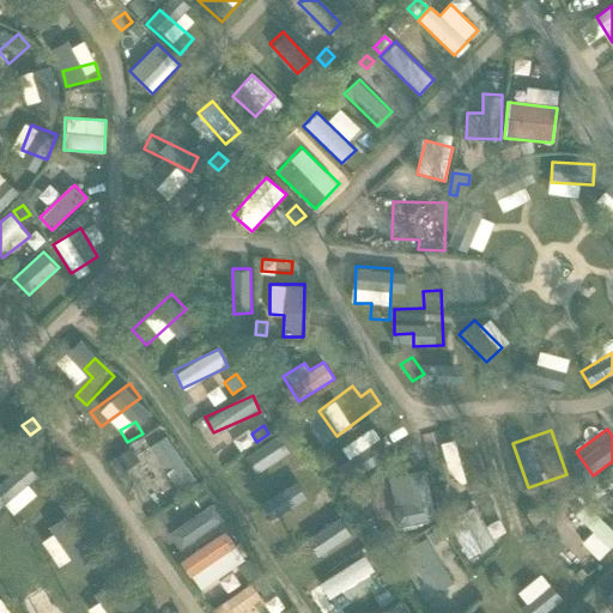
[(149,445),(181,490),(198,478),(165,434),(149,445)]
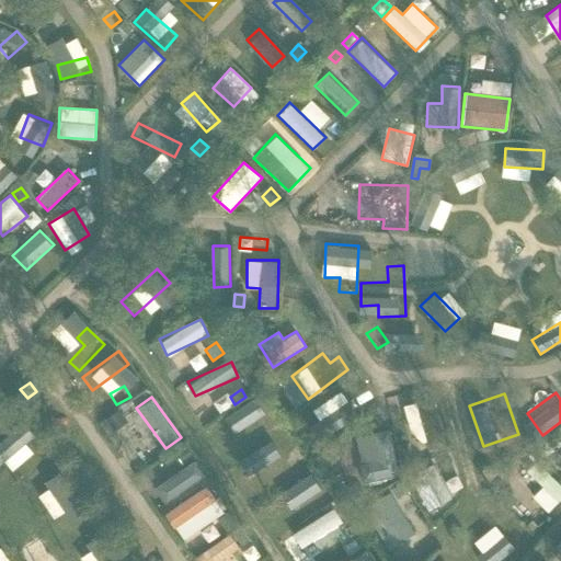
[(218,420),(226,433),(264,409),(256,397),(218,420)]
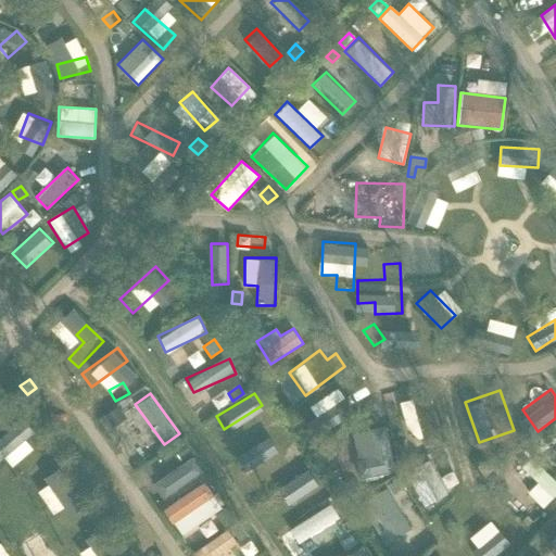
[(413,397),(399,402),(408,437),(422,433),(413,397)]
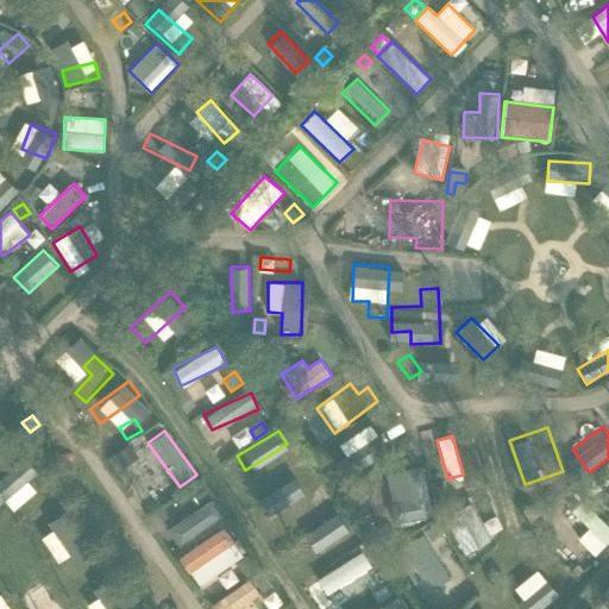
[(17,496),(45,473),(32,457),(4,479),(17,496)]
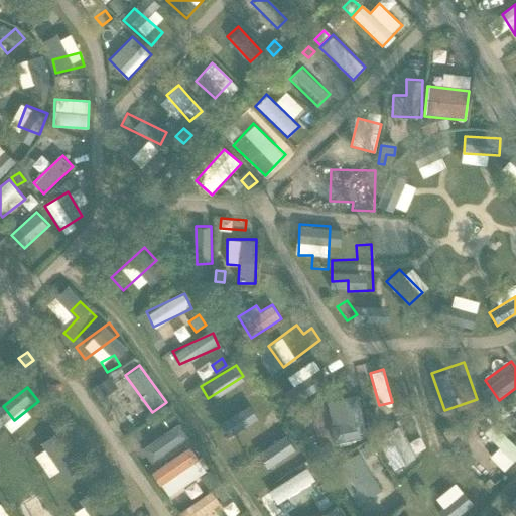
[(366,438),(358,396),(342,400),(347,425),(330,428),(333,445),(366,438)]
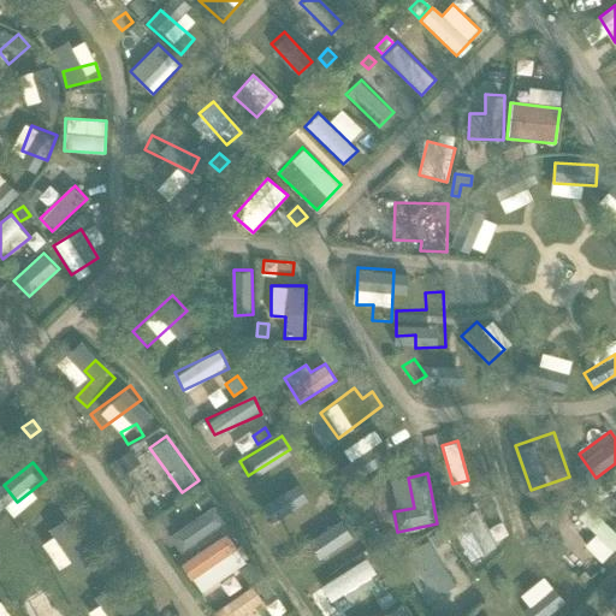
[(304,474),(264,505),(280,528),(323,497),(304,474)]
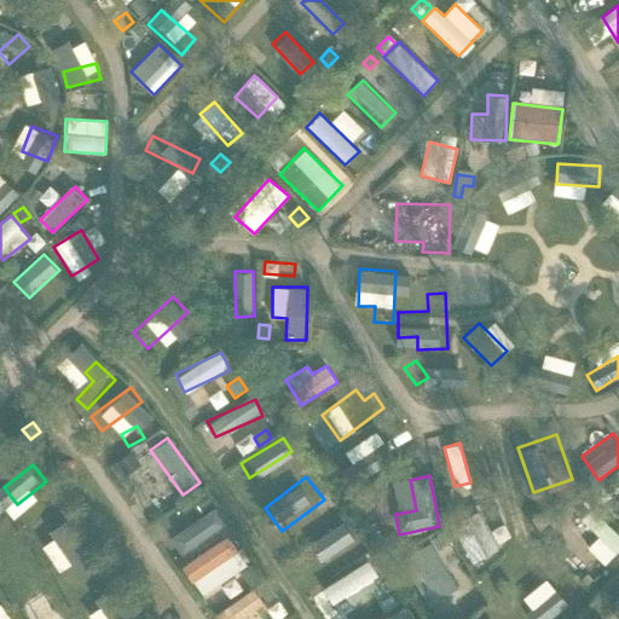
[(171,481),(148,502),(158,513),(181,493),(171,481)]
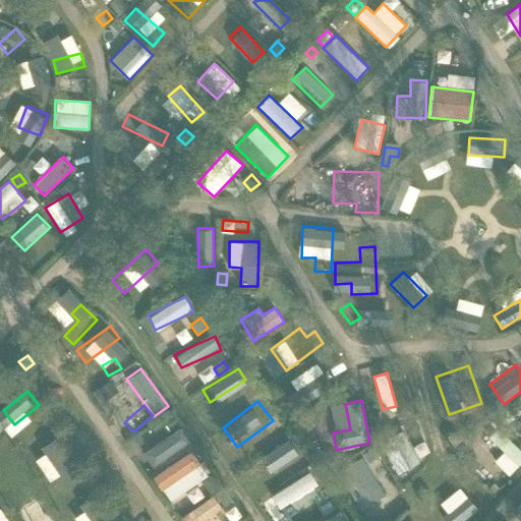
[(378,414),(369,416),(374,437),(383,435),(378,414)]
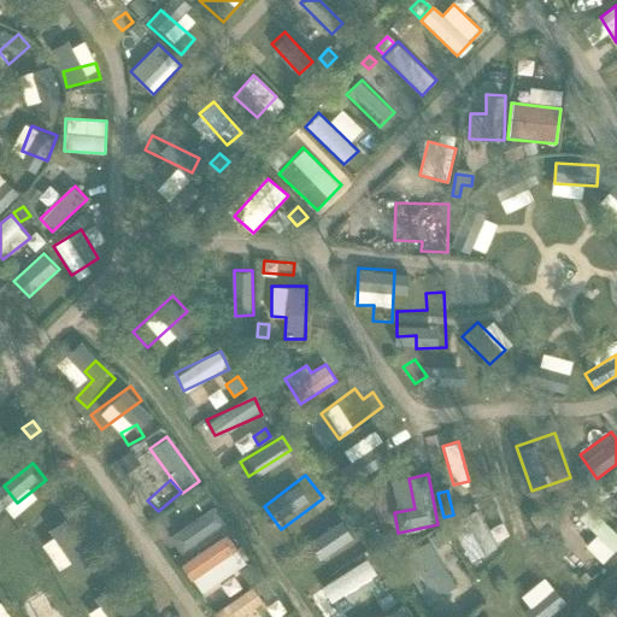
[(204,492),(197,497),(204,509),(211,504),(204,492)]
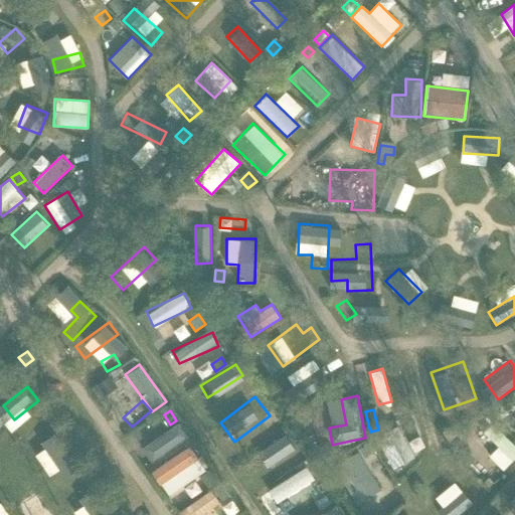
[(509,414),(502,420),(508,427),(514,420),(509,414)]
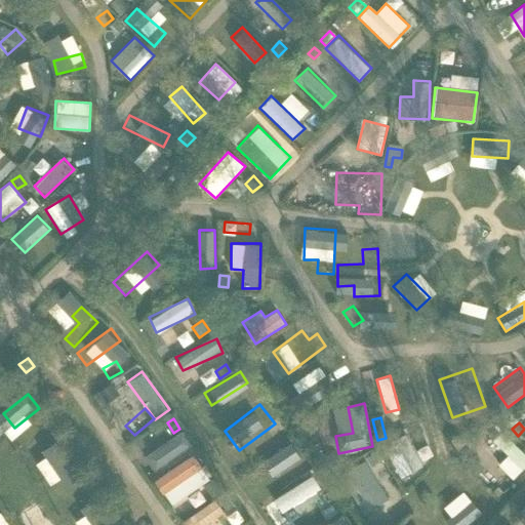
[(412,428),(410,438),(418,440),(420,431),(412,428)]
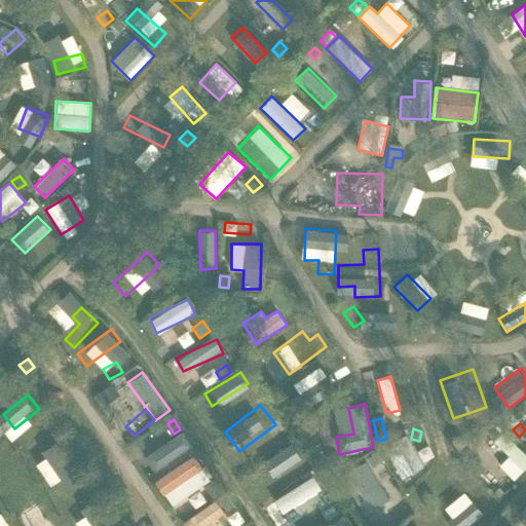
[(38,472),(64,452),(48,431),(23,451),(38,472)]
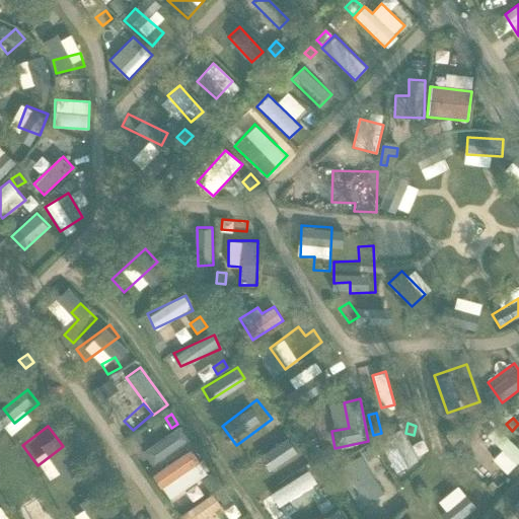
[(184,428),(144,448),(151,463),(192,443),(184,428)]
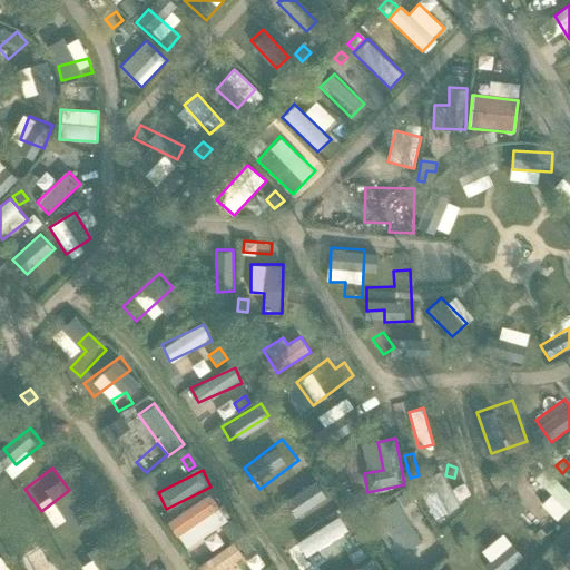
[(537,503),(557,521),(569,507),(569,493),(549,474),(538,485),(547,493),(537,503)]
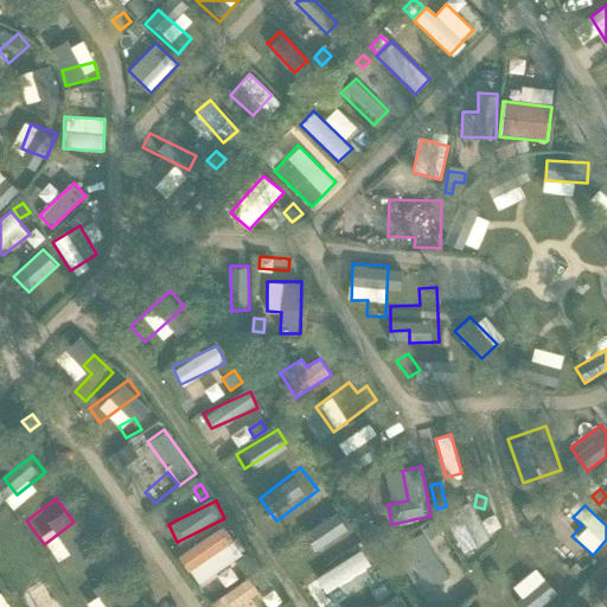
[(473,508),(446,522),(461,554),(490,540),(473,508)]
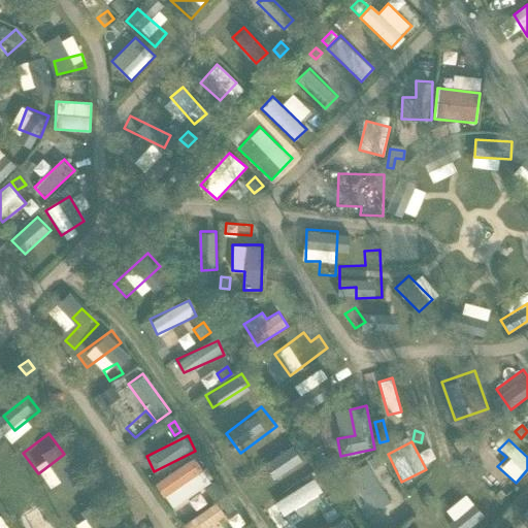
[(244,476),(258,497),(297,472),(284,452),(244,476)]
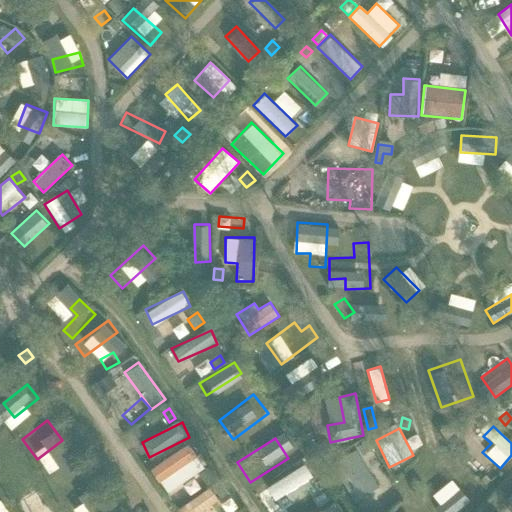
[(368,441),(357,447),(361,455),(372,448),(368,441)]
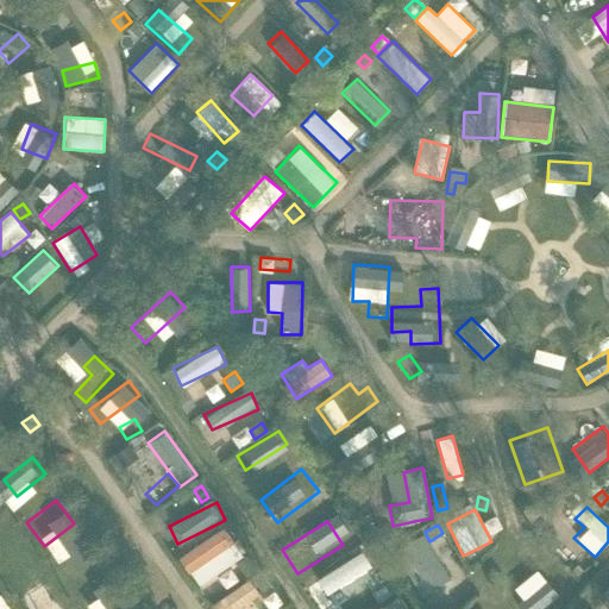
[(227,528),(180,554),(198,585),(244,558),(227,528)]
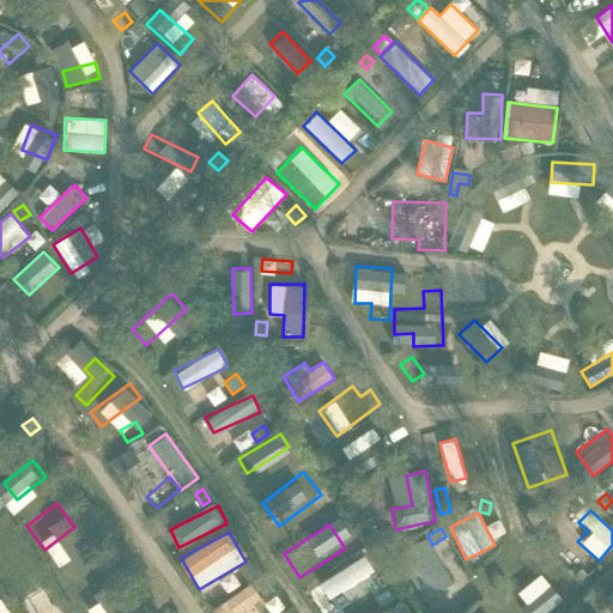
[(386,533),(380,538),(387,548),(398,541),(394,535),(386,533)]
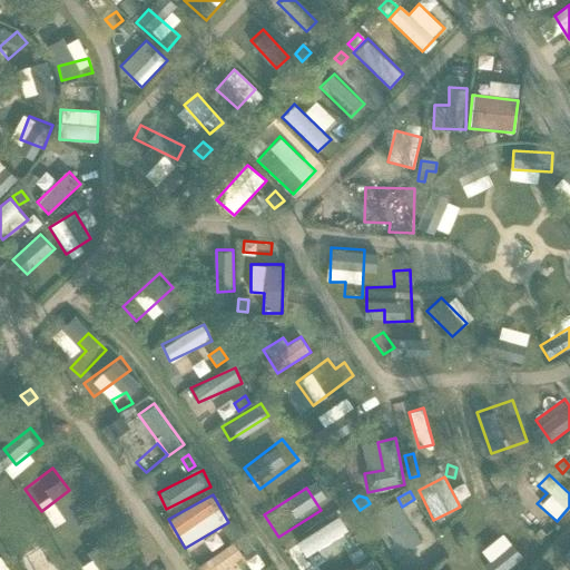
[(512,498),(504,505),(516,517),(520,512),(520,507),(512,498)]
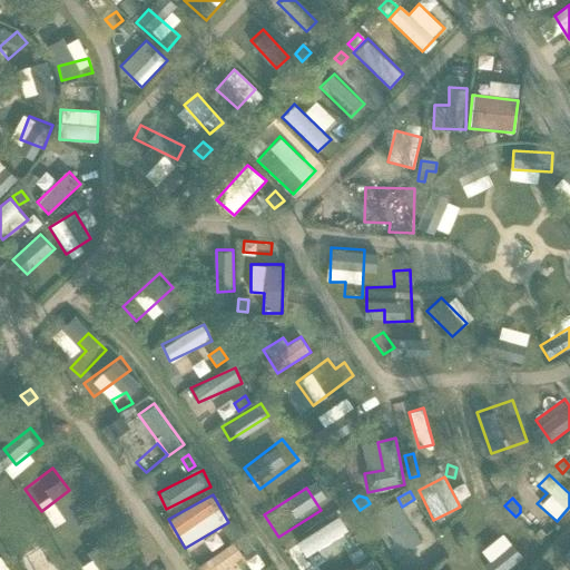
[(60,534),(88,522),(80,504),(52,518),(60,534)]
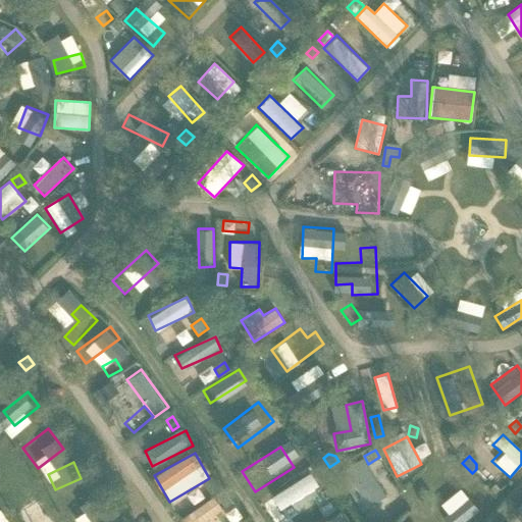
[(361,512),(386,497),(368,465),(342,480),(361,512)]
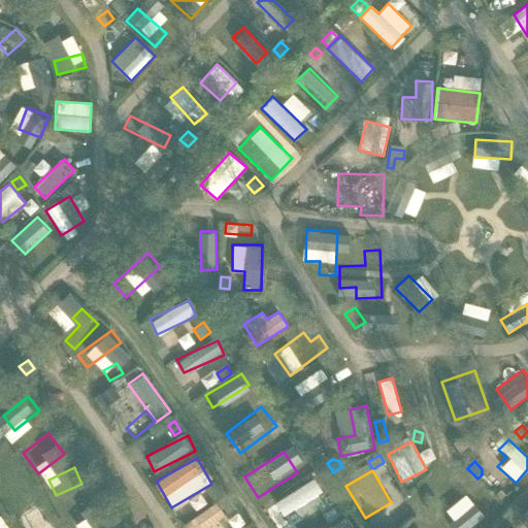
[(456,502),(469,519),(488,504),(468,477),(458,486),(465,495),(456,502)]
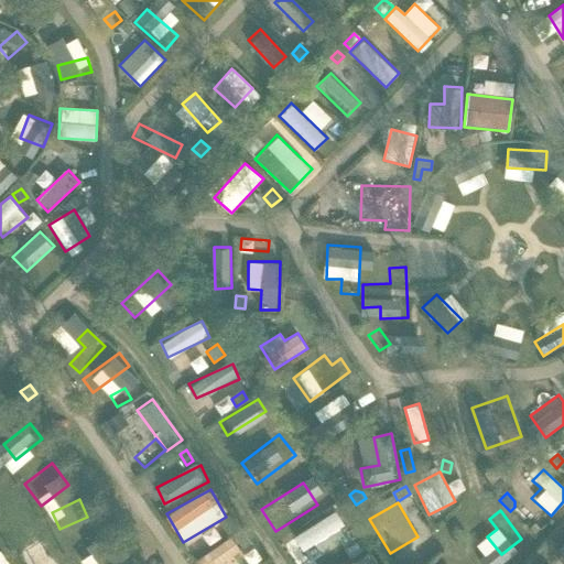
[(316,563),(315,561),(354,540),(337,511),(282,543),(294,563),(316,563)]
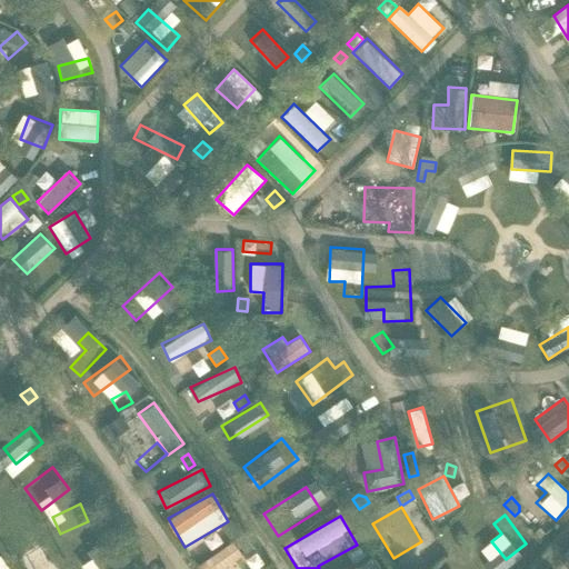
[(231,521),(220,528),(228,539),(238,531),(231,521)]
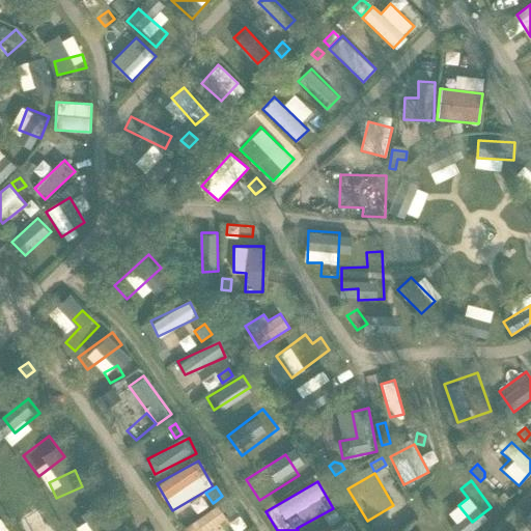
[(98,499),(70,516),(78,530),(96,530),(112,522),(98,499)]
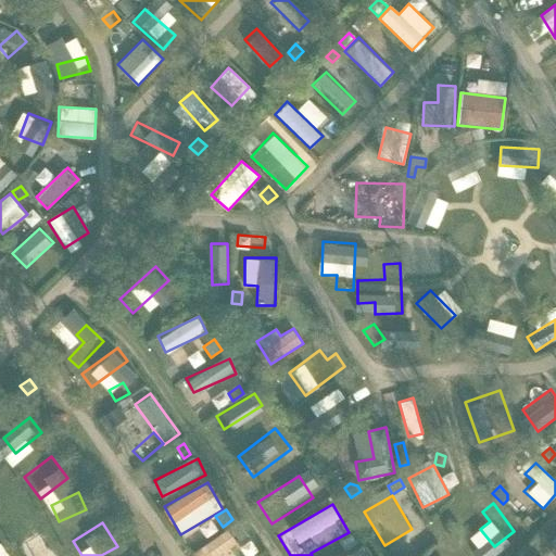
[(238,522),(229,528),(238,541),(247,535),(238,522)]
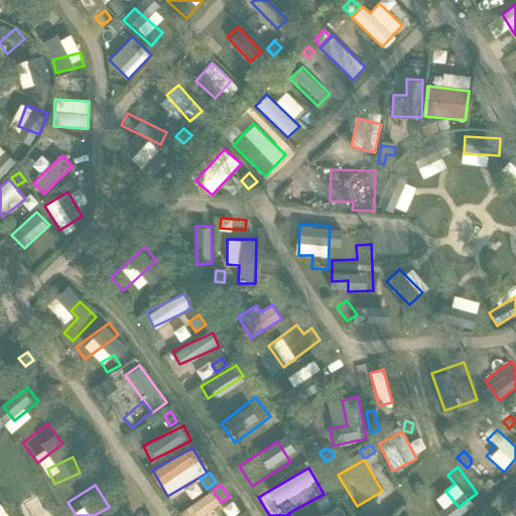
[(180,515),(202,515),(221,503),(212,490),(179,513),(180,515)]
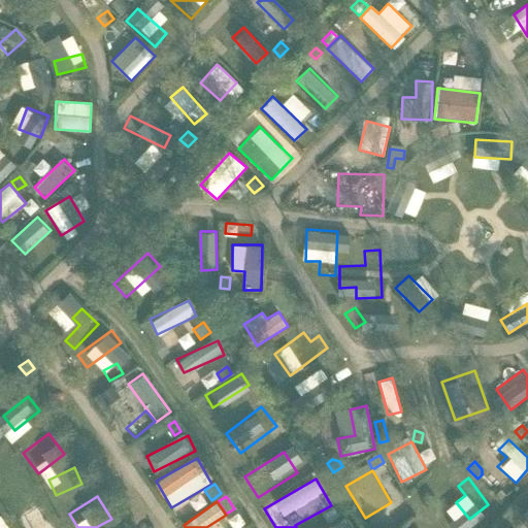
[(527,521),(527,502),(519,513),(527,521)]
